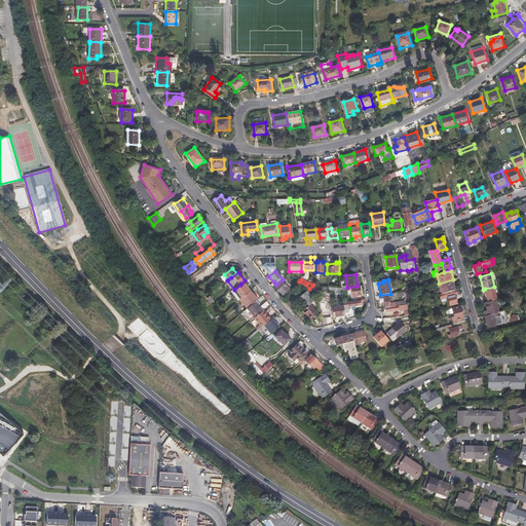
[(439,284),(442,294),(456,290),(453,279),(439,284)]
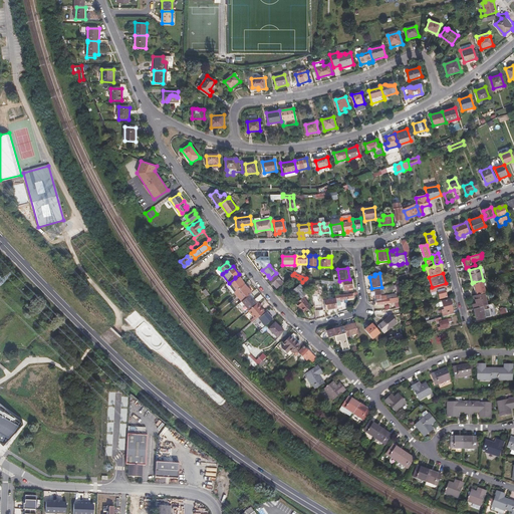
[(270,280),(277,288),(283,283),(275,275),(270,280)]
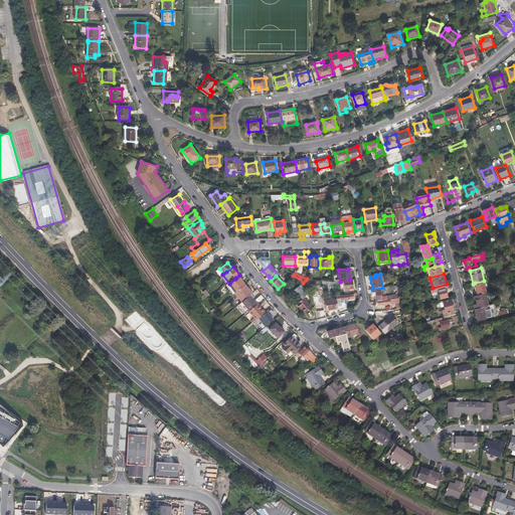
[(228,284),(235,293),(245,285),(238,277),(235,279),(229,284),(228,284)]
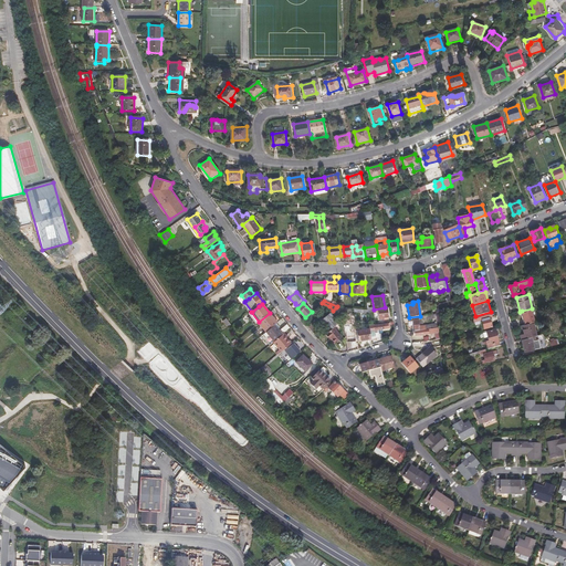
[(376,310),(378,321),(383,320),(381,318),(387,317),(386,308),(376,310)]
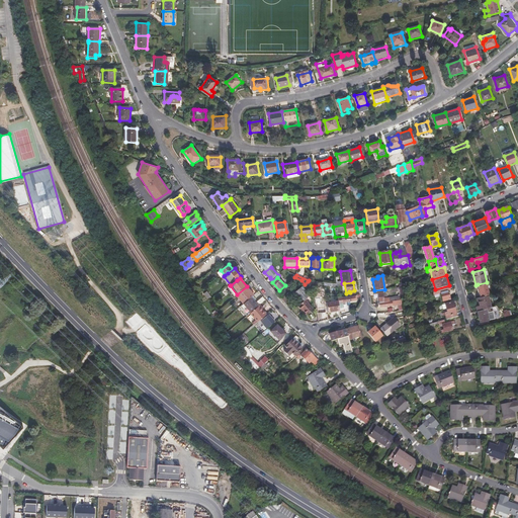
[(478,284),(481,297),(488,295),(490,294),(487,282),(478,284)]
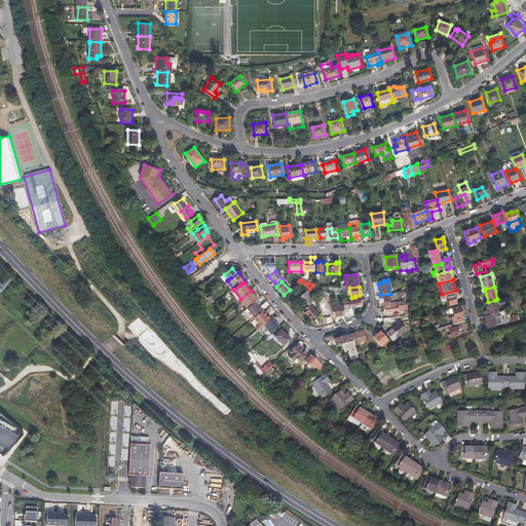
[(240,300),(248,309),(256,302),(258,300),(251,291),(240,299),(240,300)]
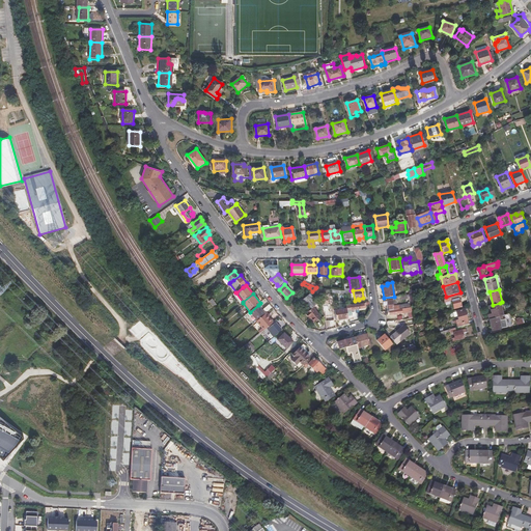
[(301,301),(309,310),(313,307),(316,304),(308,295),(301,301)]
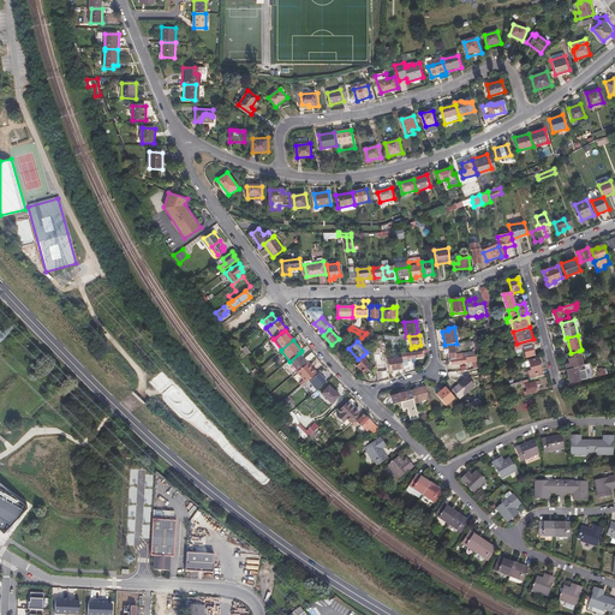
[(447,347),(448,354),(448,360),(461,359),(460,354),(457,354),(455,346),(447,347)]
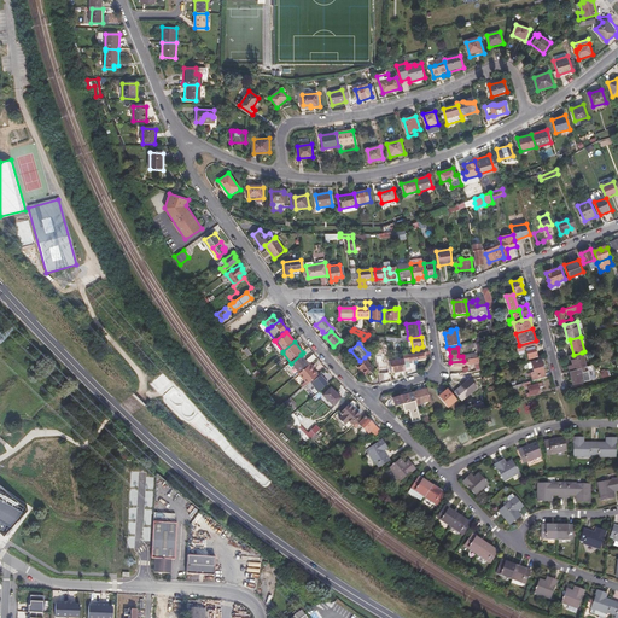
[(526,350),(529,360),(537,359),(535,348),(526,350)]
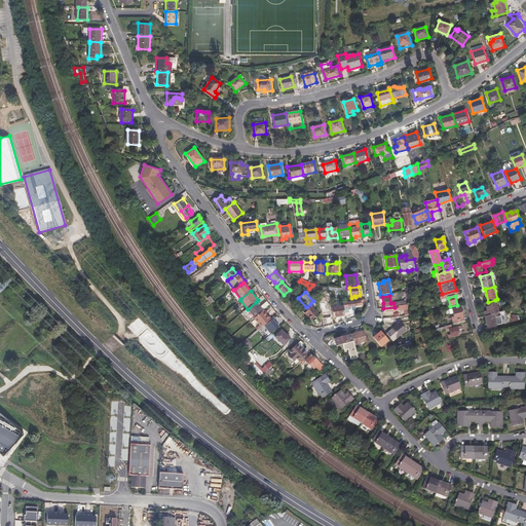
[(292,297),(285,303),(288,306),(293,302),(295,300),(292,297)]
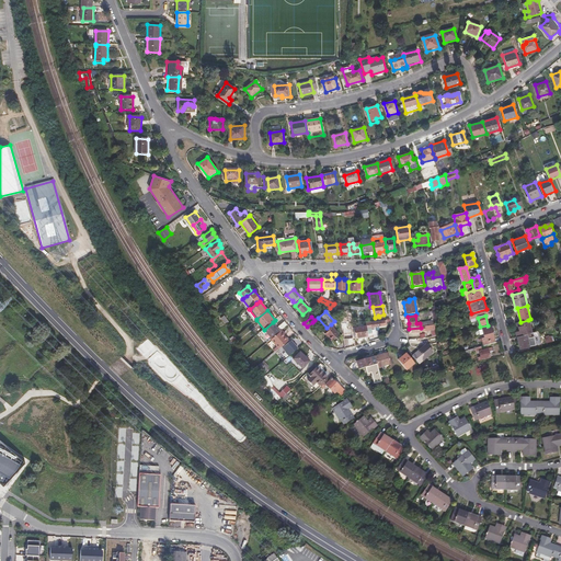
[(365,323),(365,325),(367,335),(367,338),(371,336),(370,328),(385,325),(384,320),(365,323)]
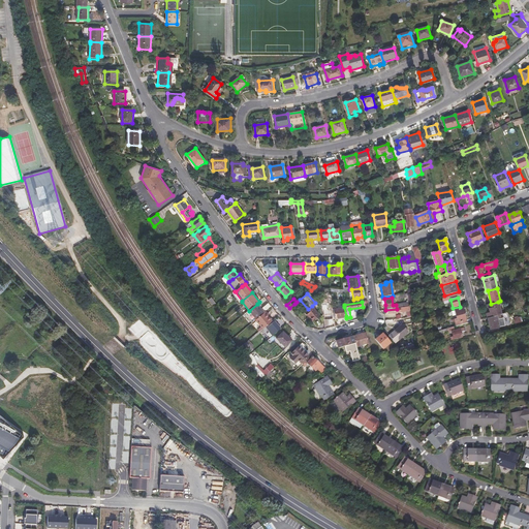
[(488,305),(490,313),(487,313),(488,318),(500,314),(501,314),(498,302),(491,304),(488,305)]
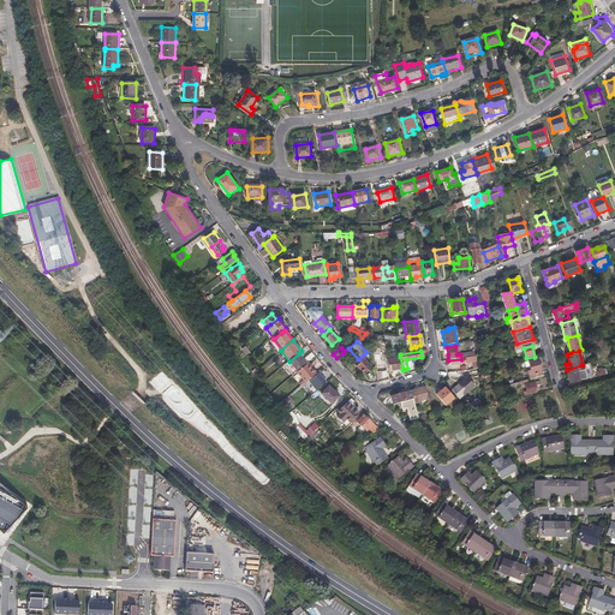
[(290,362),(298,371),(308,363),(299,353),(290,362)]
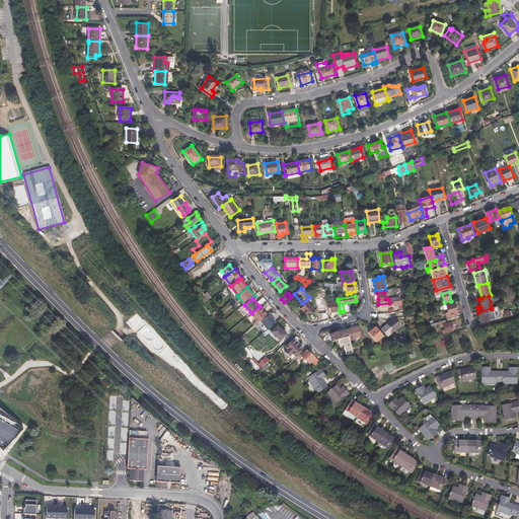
[(302,303),(298,306),(302,311),(303,310),(306,314),(312,309),(306,300),(302,303)]
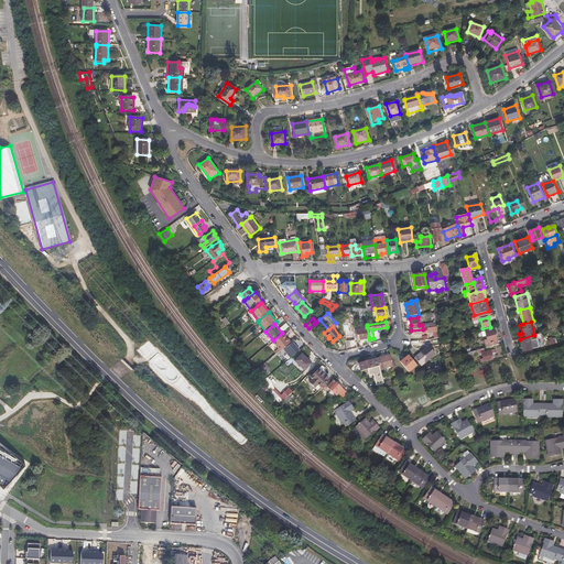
[(355,329),(356,339),(369,337),(367,327),(355,329)]
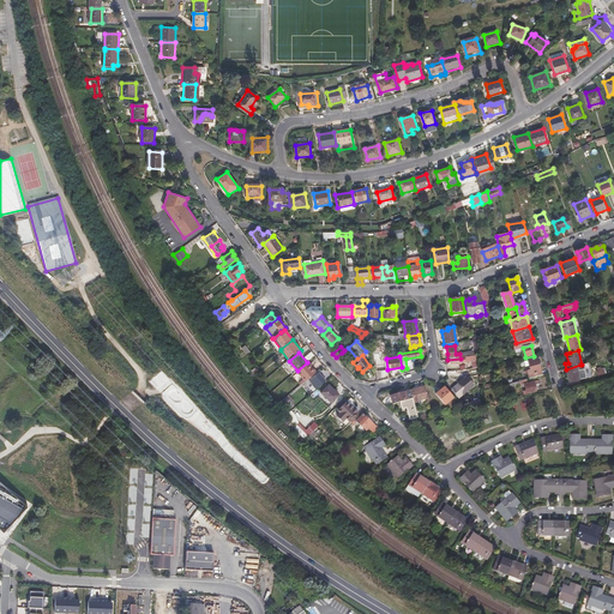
[(447,360),(447,363),(450,363),(450,365),(471,362),(471,368),(477,367),(475,356),(461,359),(447,360)]
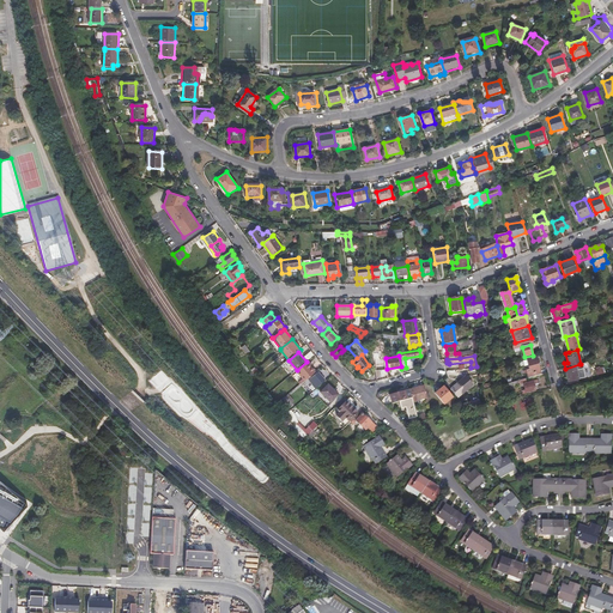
[(374,359),(375,371),(384,369),(383,358),(374,359)]
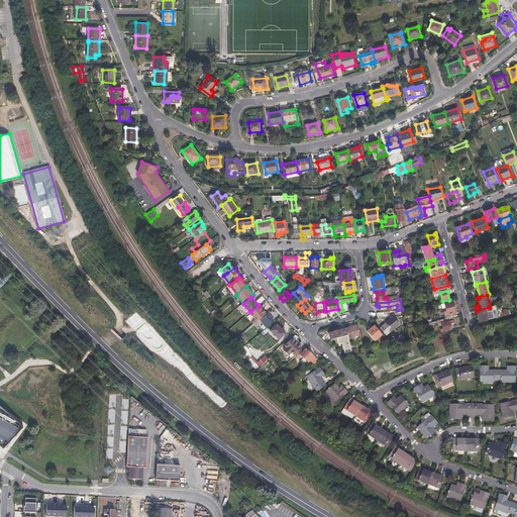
[(445,303),(448,318),(456,316),(455,312),(456,311),(456,309),(455,309),(452,302),(445,303)]
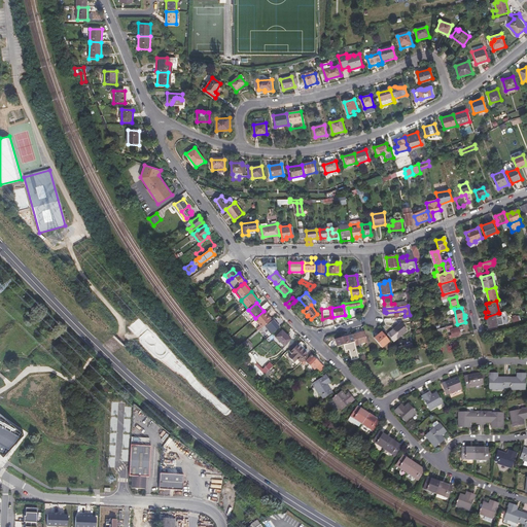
[(264,311),(255,318),(254,318),(261,327),(271,319),(264,311)]
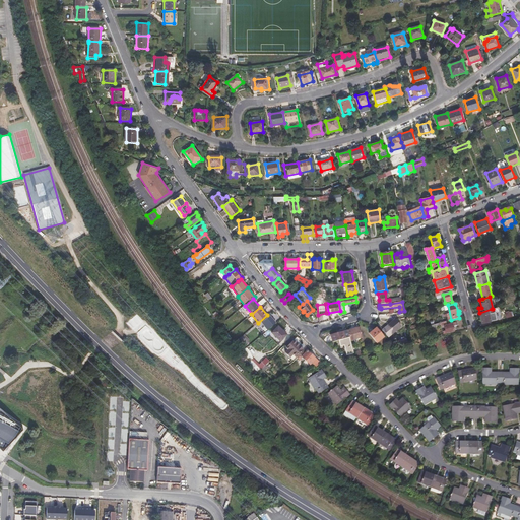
[(479,313),(482,324),(491,321),(491,319),(489,315),(493,314),(492,309),(479,313)]
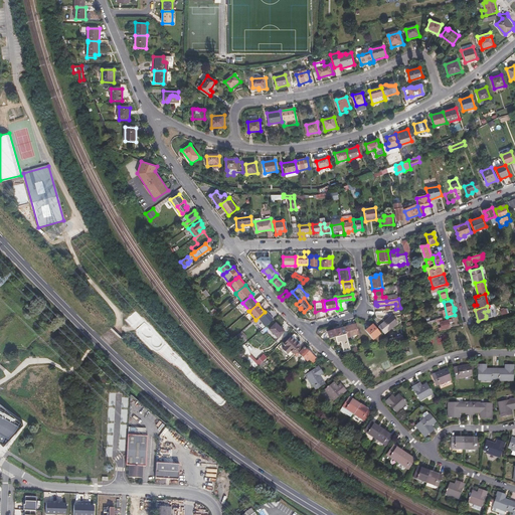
[(260,319),(265,326),(273,319),(267,313),(260,319)]
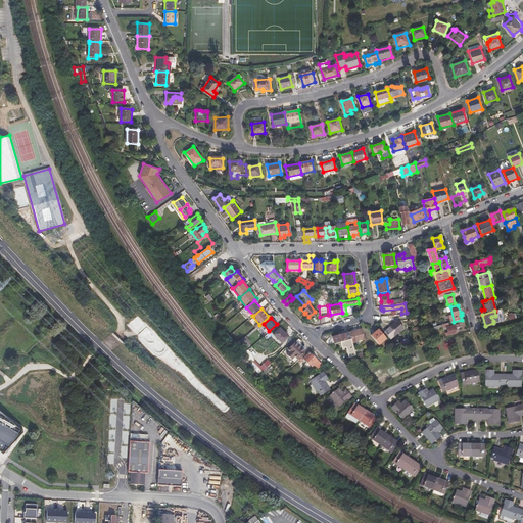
[(397,321),(384,332),(390,339),(403,329),(397,321)]
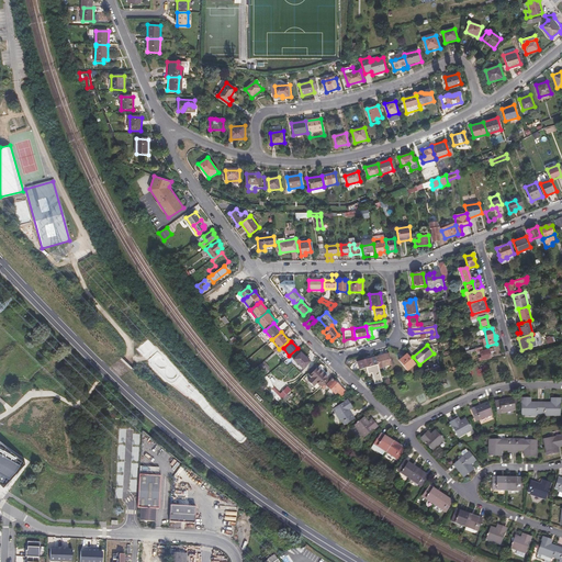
[(245,348),(251,356),(254,355),(255,353),(249,347),(248,348),(247,347),(245,348)]
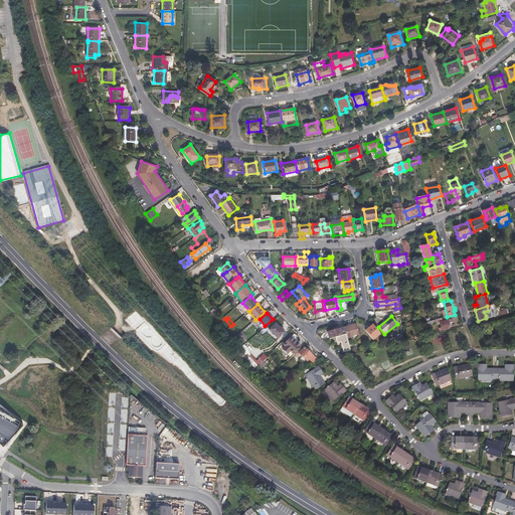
[(441,322),(442,328),(440,329),(440,331),(452,329),(450,323),(453,323),(452,320),(441,322)]
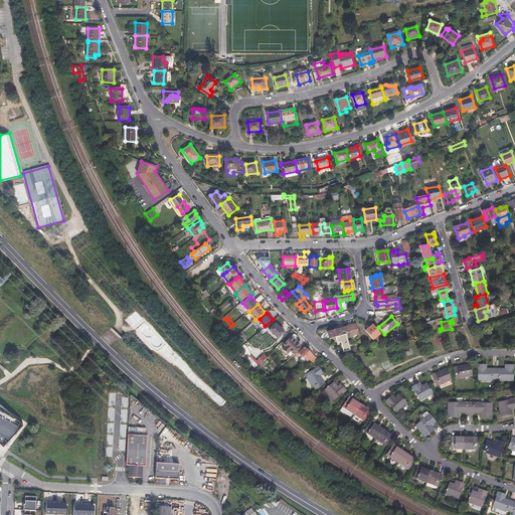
[(275,323),(269,329),(277,337),(283,331),(275,323)]
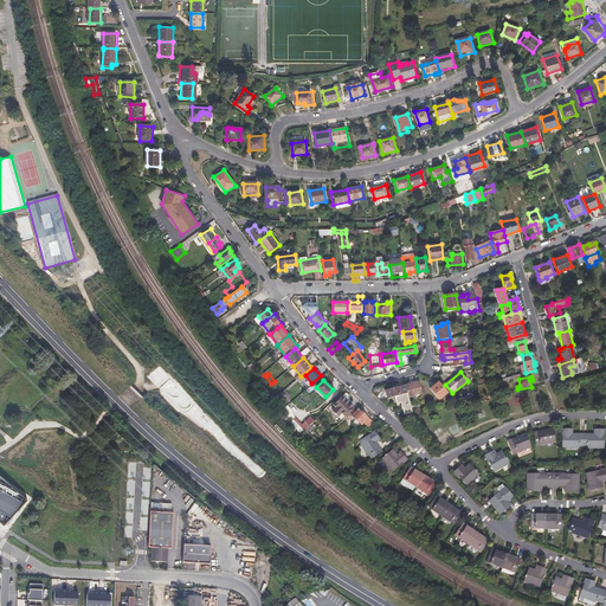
[(271,384),(279,394),(282,392),(278,387),(281,385),(278,382),(275,385),(274,382),(271,384)]
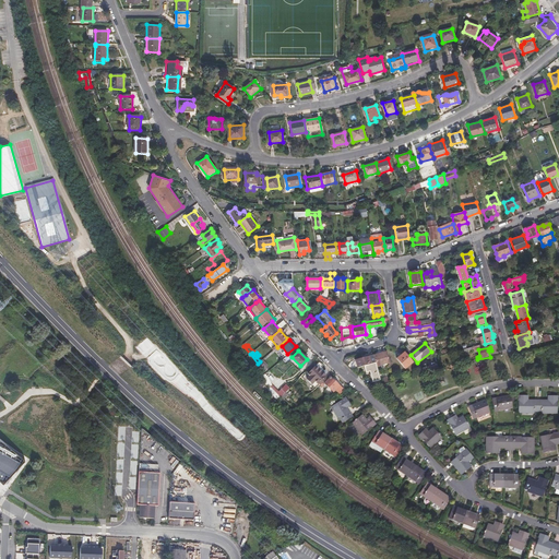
[(373,356),(376,364),(377,367),(390,364),(387,353),(373,356)]
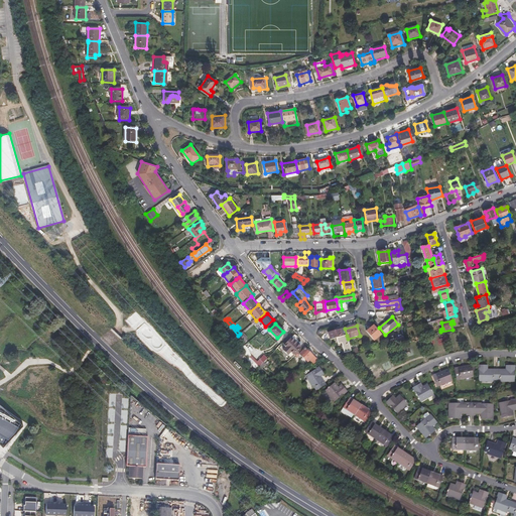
[(367,332),(374,340),(380,335),(373,327),(367,332)]
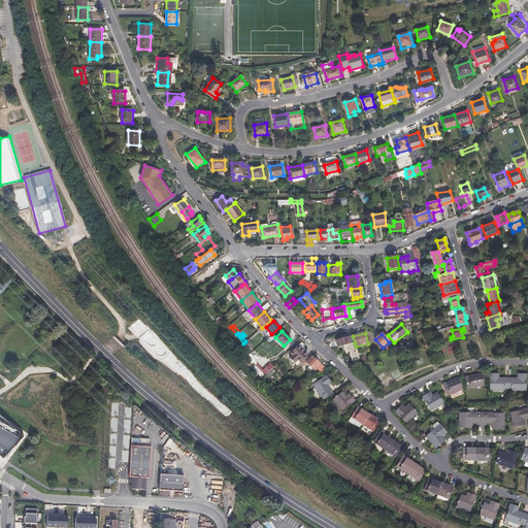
[(336,340),(337,348),(343,347),(355,343),(353,336),(349,337),(349,335),(343,336),(344,338),(336,340)]
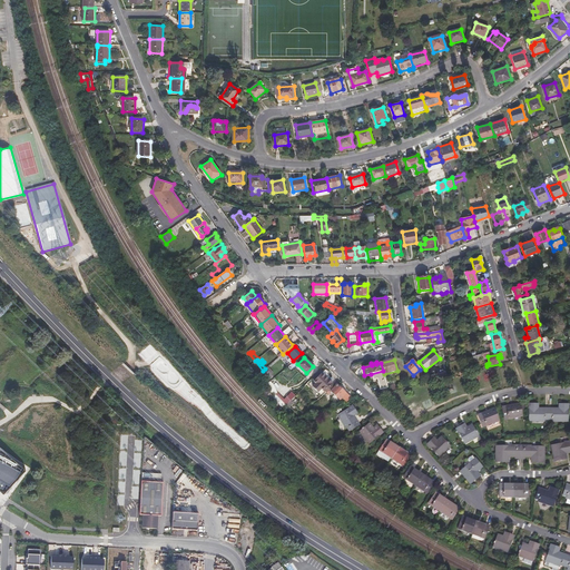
[(263,371),(271,380),(273,376),(266,369),(265,369),(263,371)]
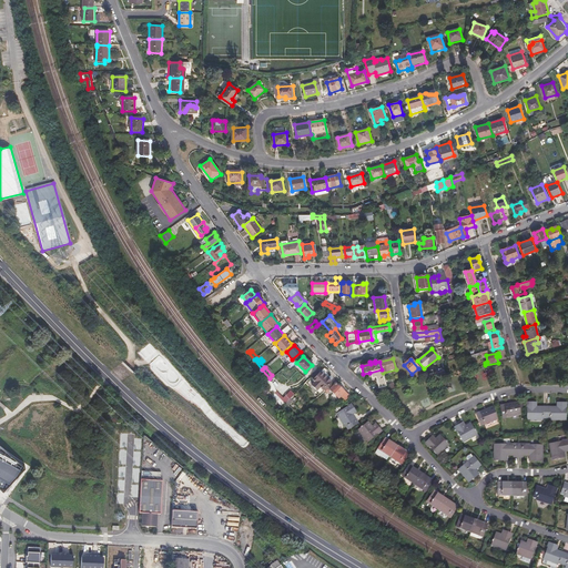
[(369,373),(371,379),(375,378),(377,389),(379,389),(379,392),(387,391),(385,382),(383,373),(382,369),(369,373)]
